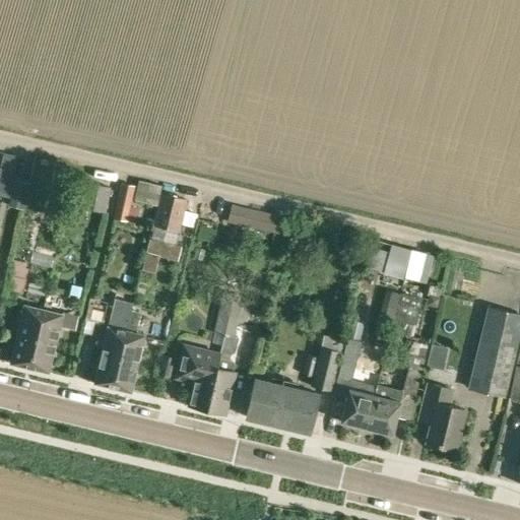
[(4,152),(0,168),(0,176),(11,179),(16,155),(4,152)]
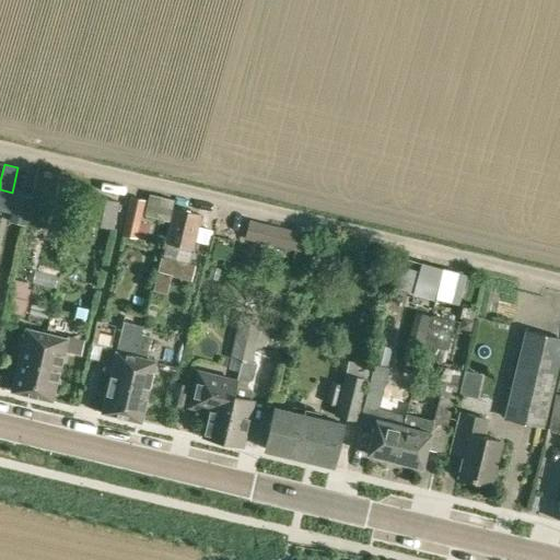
[(174,198),(150,193),(146,216),(170,221),(174,198)]
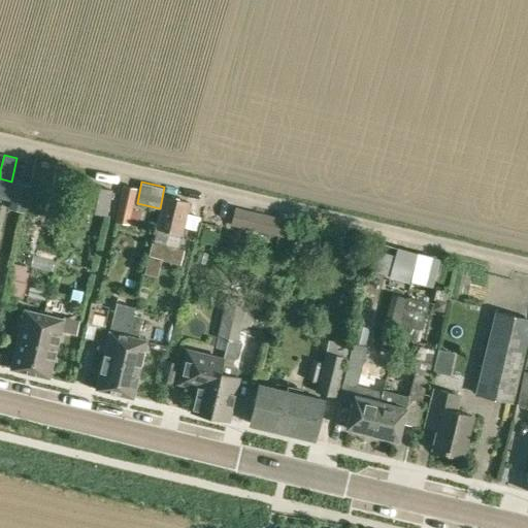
[(26,186),(14,183),(9,201),(8,209),(20,212),(26,186)]
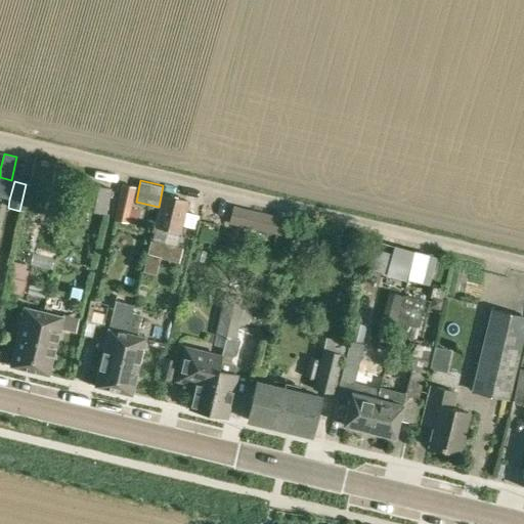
[(106,215),(113,189),(86,183),(81,209),(106,215)]
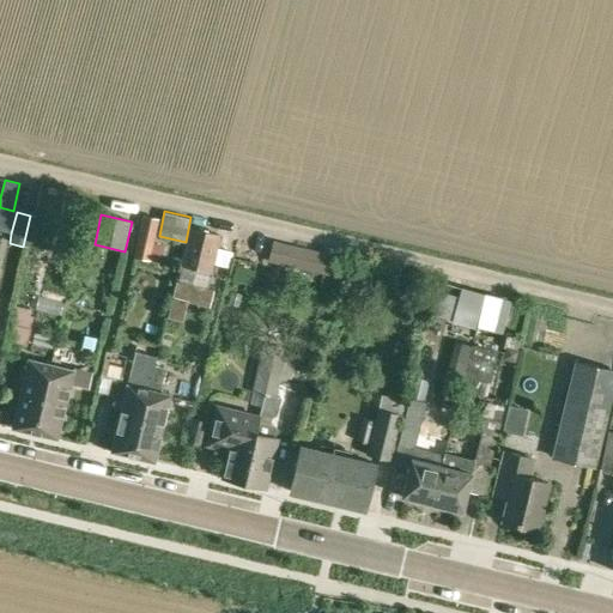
[(144,216),(134,258),(149,261),(158,218),(144,216)]
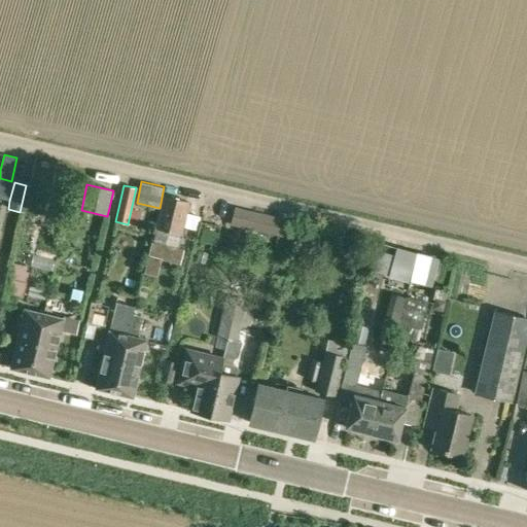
[(180,234),(188,202),(164,195),(155,226),(180,234)]
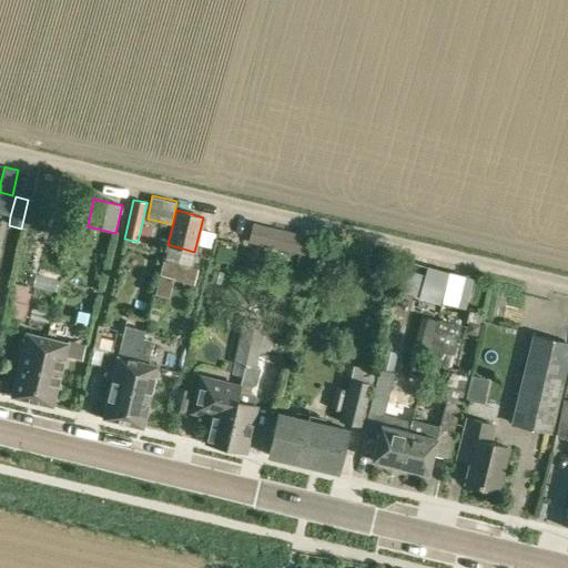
[(231,229),(231,214),(212,213),(211,227),(231,229)]
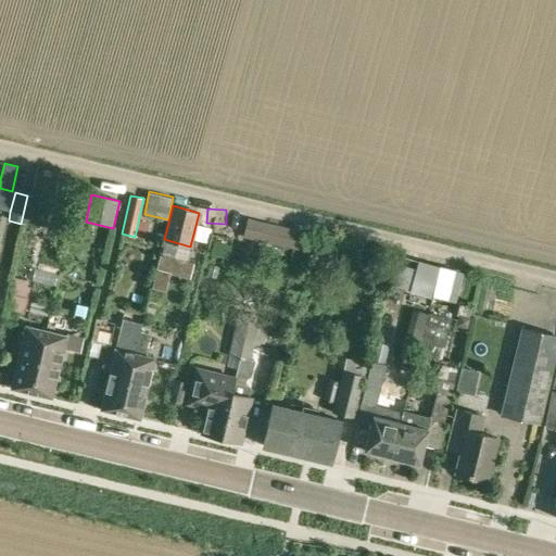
[(266,223),(262,239),(300,248),(304,231),(266,223)]
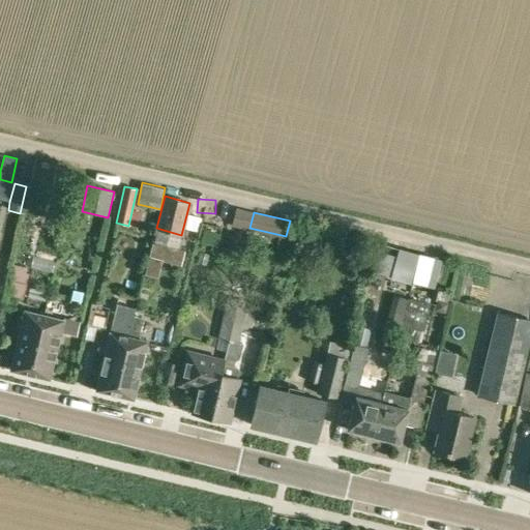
[(413,284),(414,278),(420,256),(421,254),(400,247),(391,280),(413,284)]
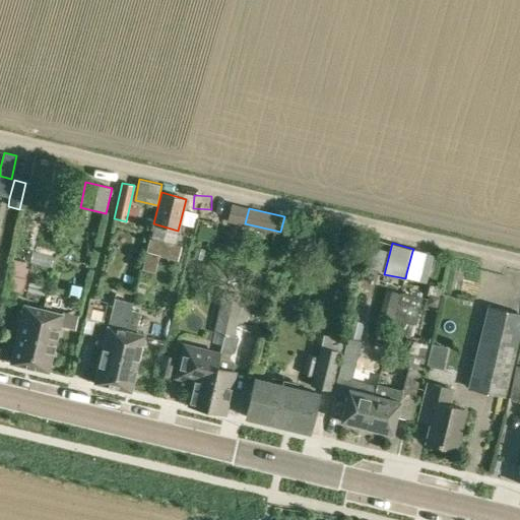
[(141,268),(154,271),(158,255),(146,252),(141,268)]
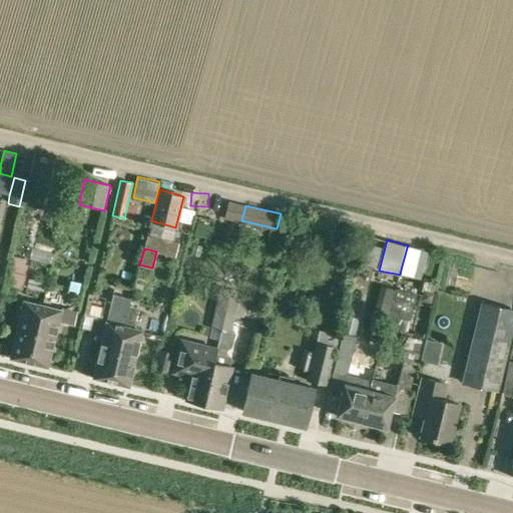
[(22,286),(27,263),(13,259),(7,283),(22,286)]
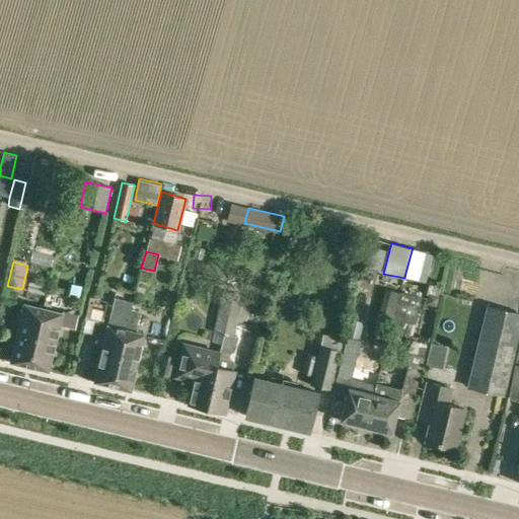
[(438,297),(440,287),(428,284),(426,294),(428,295),(438,297)]
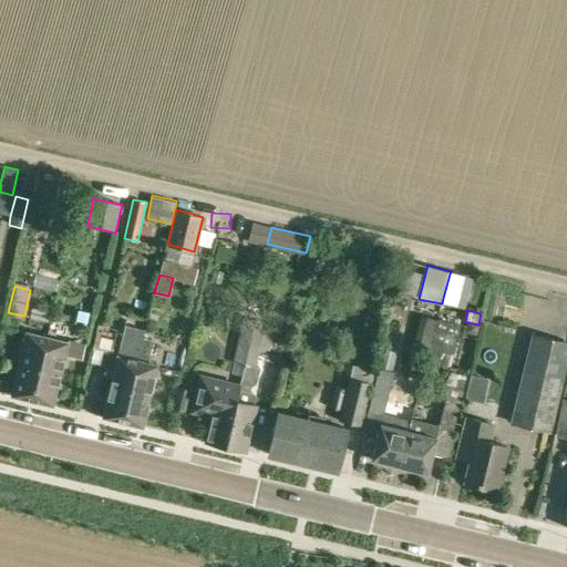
[(419,315),(414,333),(431,338),(436,319),(419,315)]
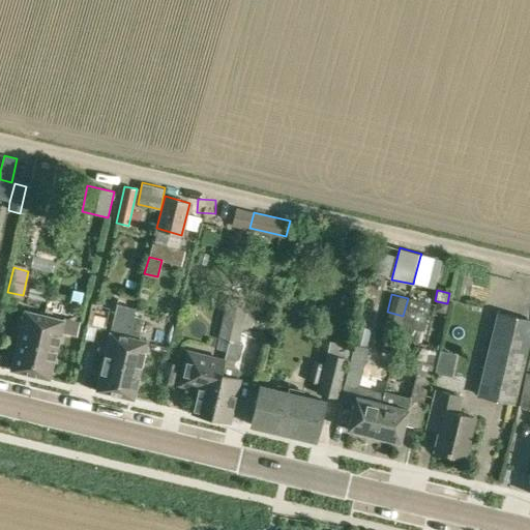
[(400,339),(420,344),(431,303),(411,298),(400,339)]
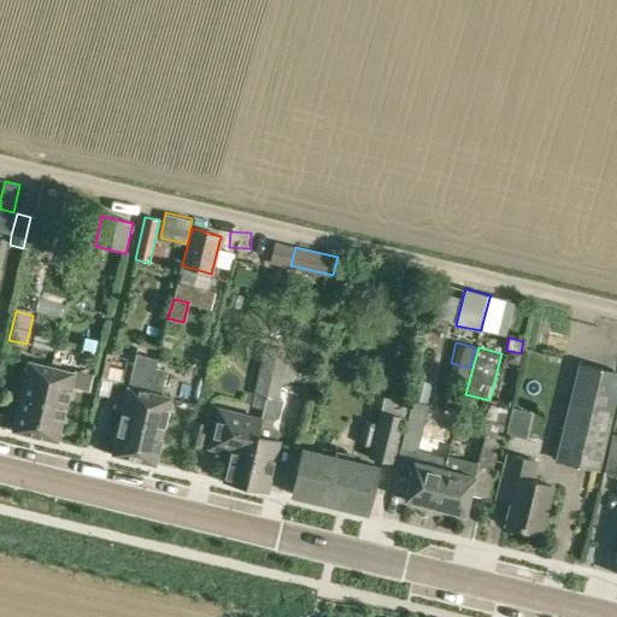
[(252,395),(265,399),(280,403),(285,382),(294,385),(300,360),(263,352),(252,395)]
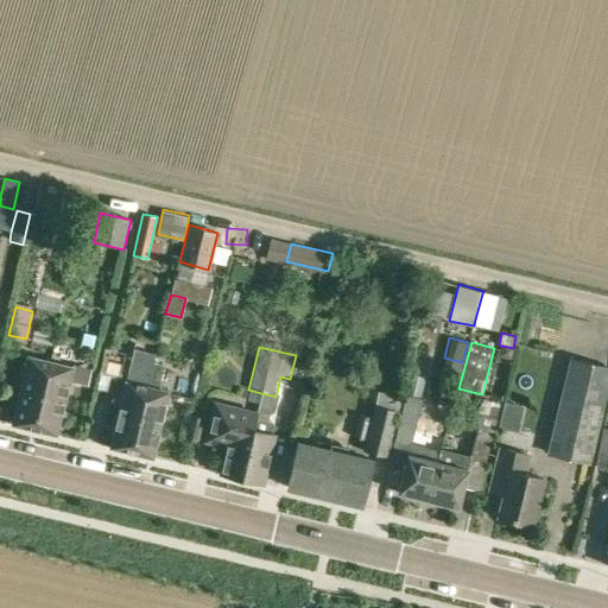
[(111,405),(120,407),(111,447),(132,453),(156,354),(134,349),(124,394),(114,392),(111,405)]
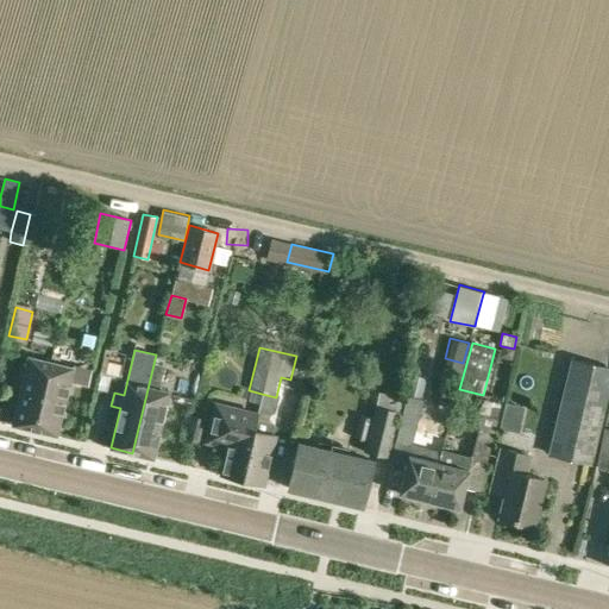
[(156,355),(132,453),(154,458),(169,393),(159,390),(165,366),(155,363),(157,355),(156,355)]
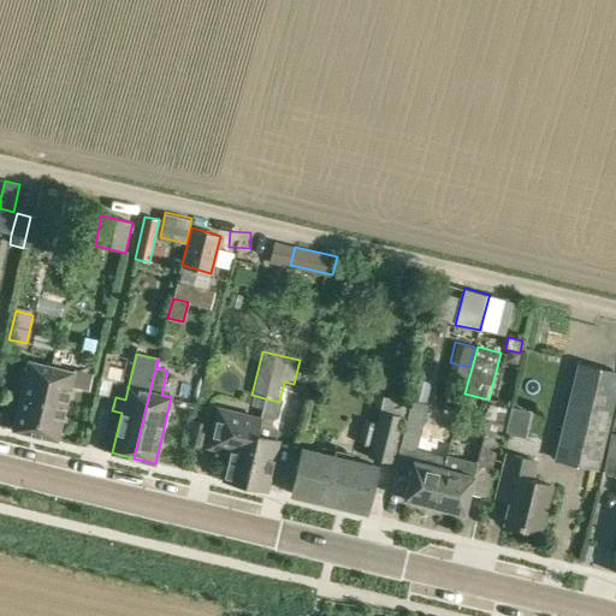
[(13,430),(35,434),(52,367),(30,362),(13,430)]
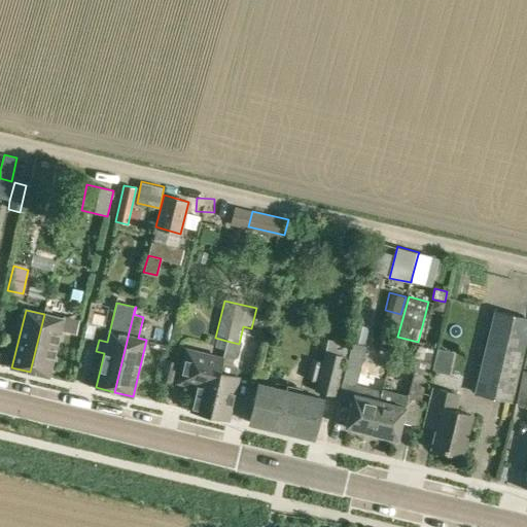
[(513,402),(526,340),(526,317),(494,310),(475,393),(513,402)]
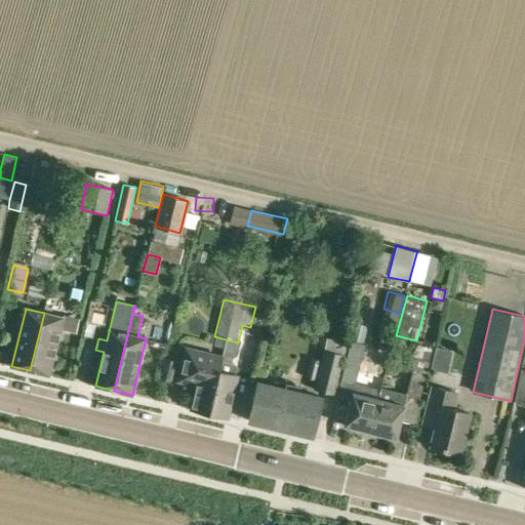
[(44,313),(30,370),(48,374),(59,329),(76,332),(80,318),(63,314),(62,317),(44,313)]
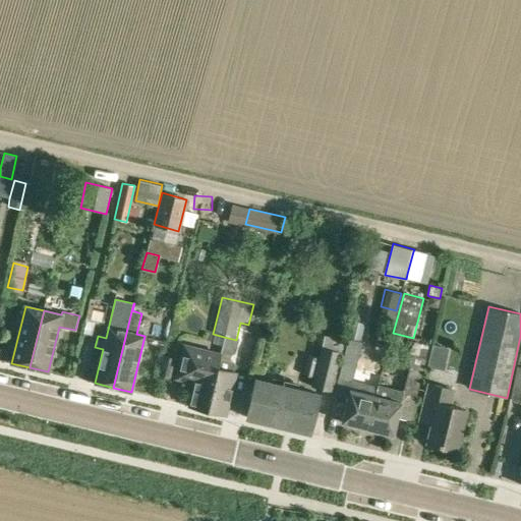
[(153,342),(166,342),(166,314),(153,314),(153,342)]
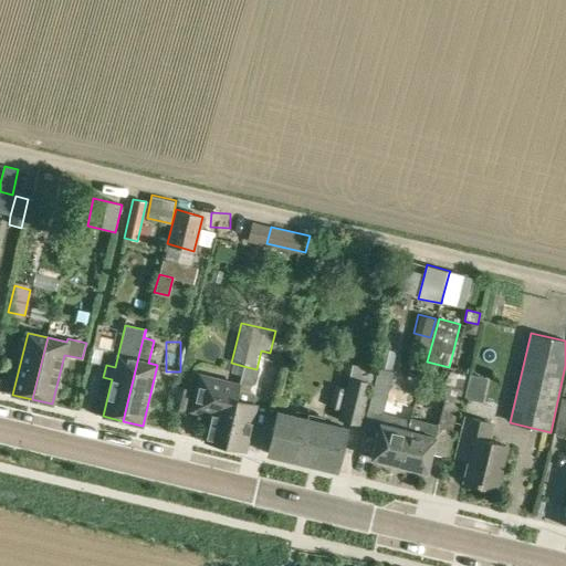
[(237,399),(226,446),(245,450),(257,405),(254,404),(257,397),(254,392),(250,391),(251,386),(252,386),(257,383),(260,369),(257,369),(243,366),(239,384),(240,385),(237,399)]
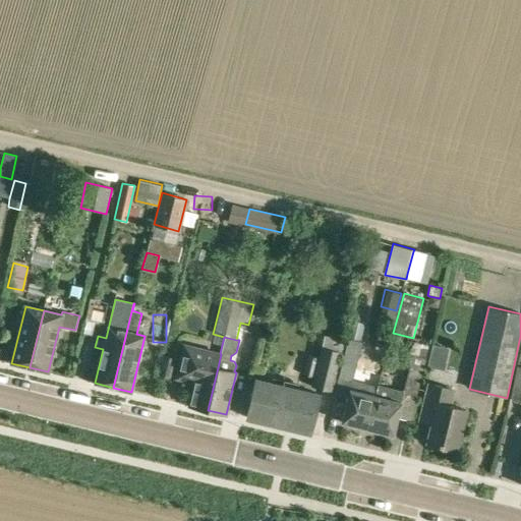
[(349,339),(333,398),(347,402),(352,381),(362,342),(349,339)]
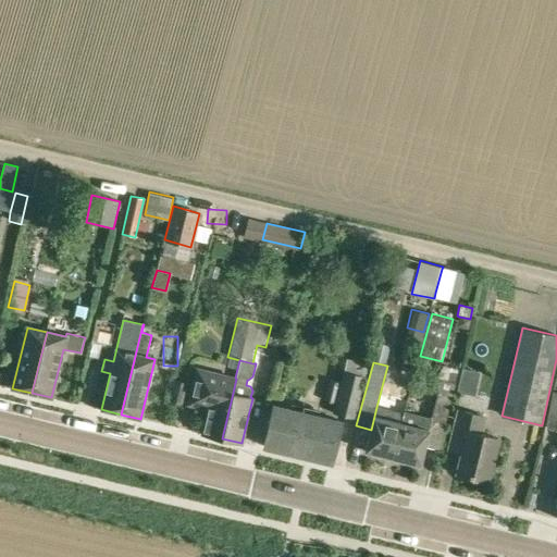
[(444,366),(441,380),(431,421),(446,425),(456,383),(459,369),(444,366)]
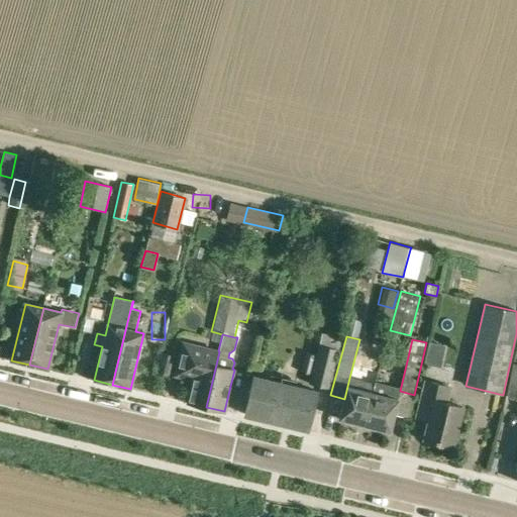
[(188,403),(206,407),(216,365),(219,351),(218,350),(183,342),(176,375),(193,379),(188,403)]
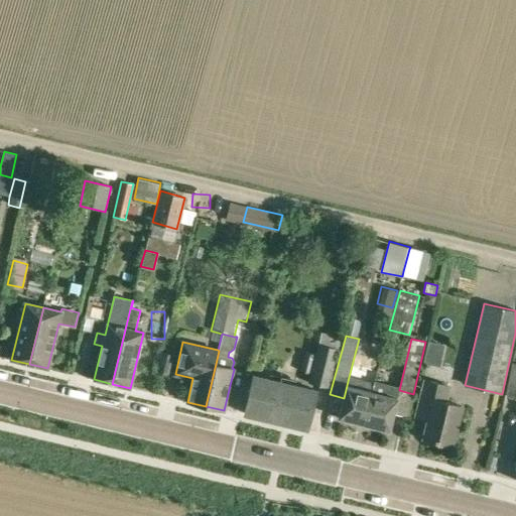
[(301,370),(310,372),(308,382),(330,388),(340,349),(318,344),(315,354),(305,352),(301,370)]
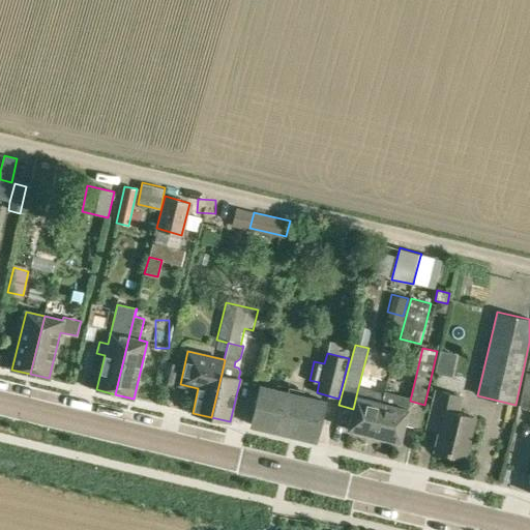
[(173,385),(178,363),(167,361),(162,382),(173,385)]
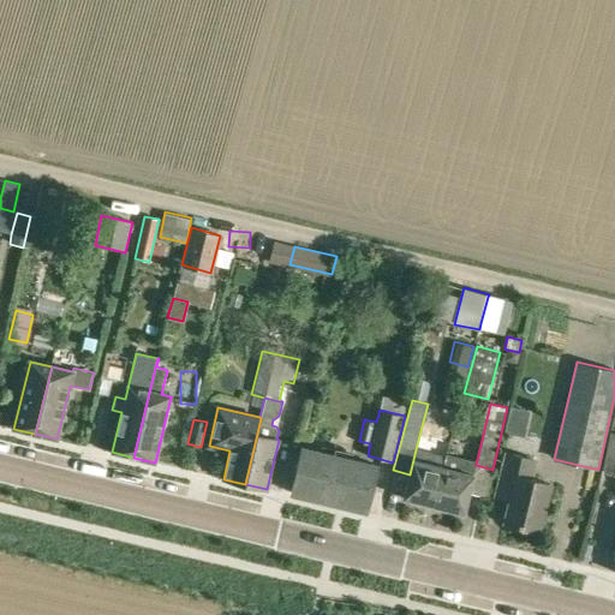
[(614,476),(614,433),(611,433),(603,475),(614,476)]
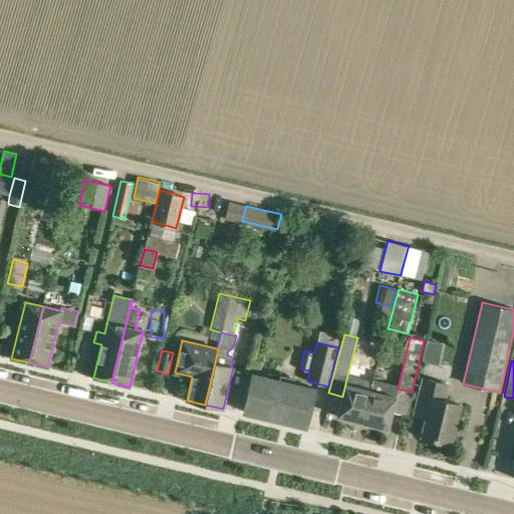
[(314,389),(253,374),(244,412),(305,427),(314,389)]
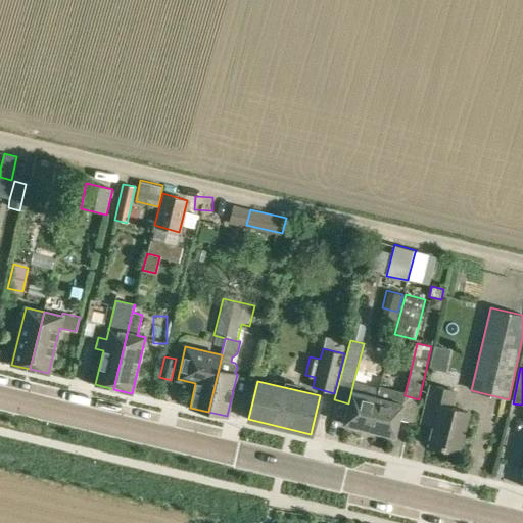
[(353,382),(348,403),(343,423),(370,430),(378,397),(376,397),(379,389),(353,382)]
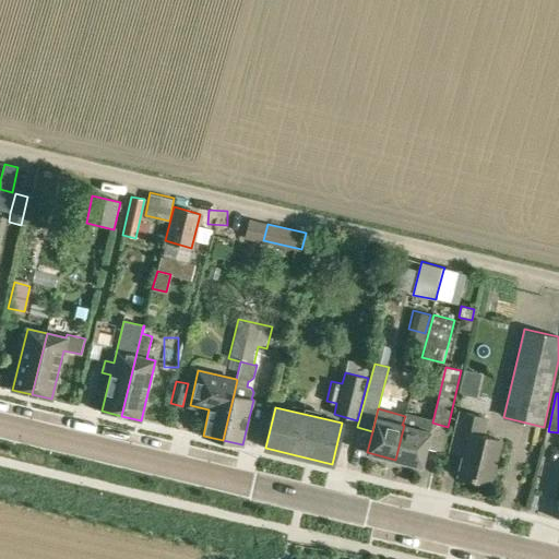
[(486,418),(461,412),(453,441),(466,444),(459,475),(474,479),(474,477),(489,480),(500,440),(482,436),(486,418)]
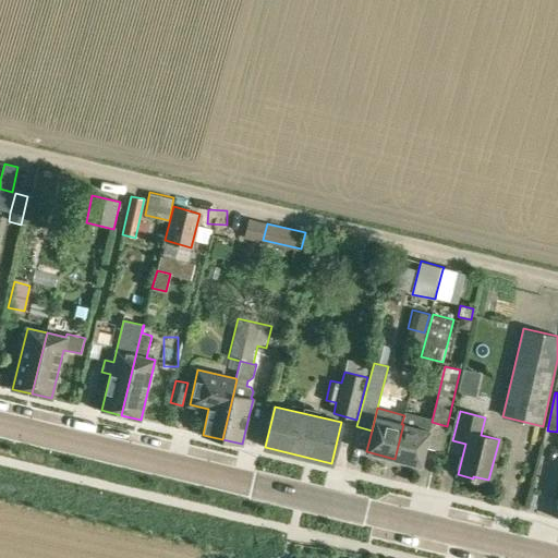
[(403,424),(395,459),(421,465),(429,431),(428,431),(431,421),(421,417),(417,428),(403,424)]
